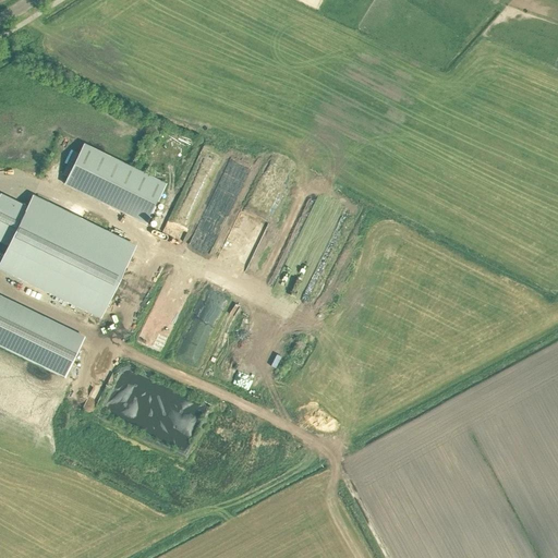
[(146,225),(166,185),(83,145),(63,184),(146,225)]
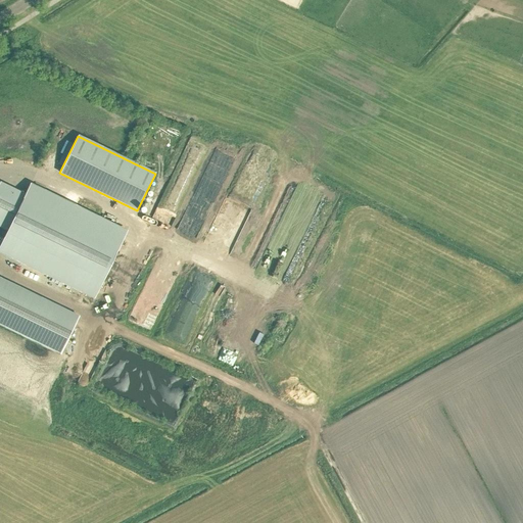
[(203,158),(206,150),(199,147),(196,155),(203,158)]
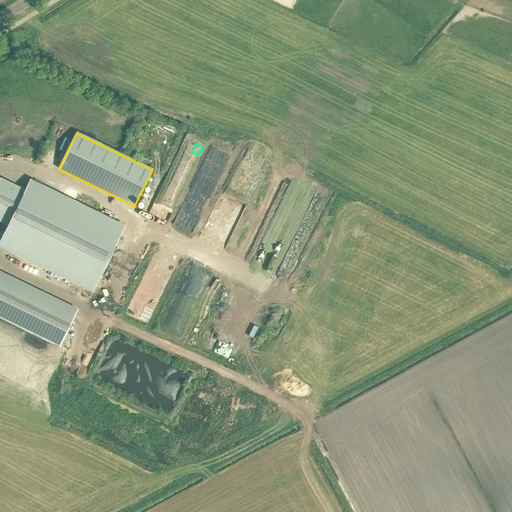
[(24,190),(0,178),(0,220),(8,225),(0,240),(0,246),(92,291),(123,227),(29,181),(24,190)]
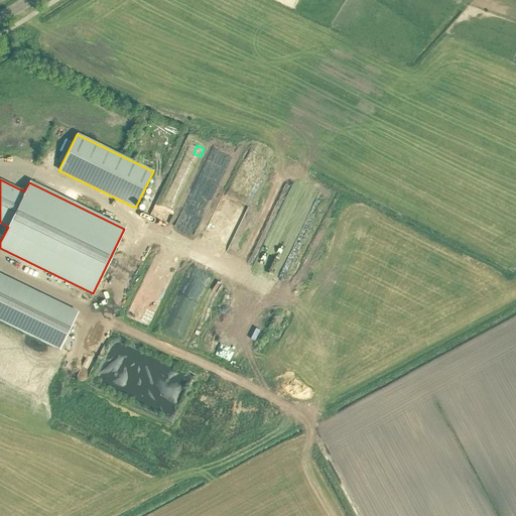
[(0,320),(59,350),(78,311),(0,273),(0,320)]
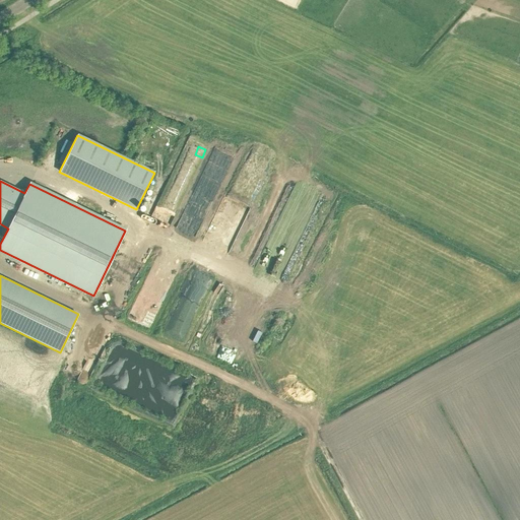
[(221,353),(231,358),(243,328),(236,324),(238,320),(229,316),(216,344),(223,347),(221,353)]
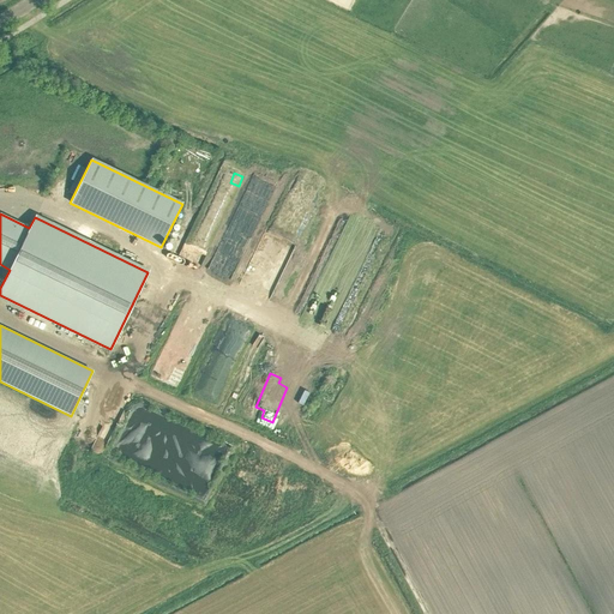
[(161,446),(164,453),(170,451),(167,443),(161,446)]
